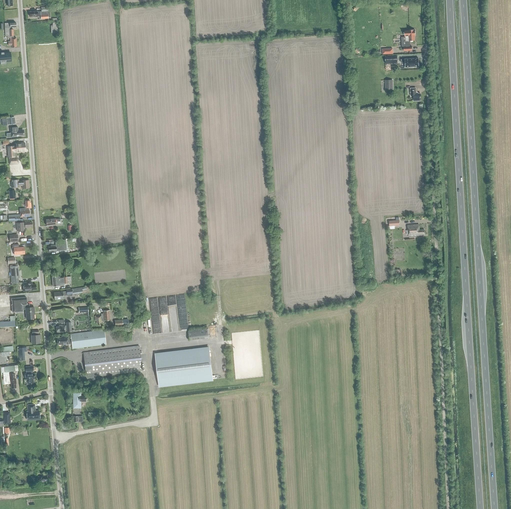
[(40,9),(39,9),(36,9),(28,10),(28,11),(27,11),(27,14),(28,14),(28,15),(32,14),(32,15),(37,14),(39,14),(39,16),(47,16),(47,15),(49,14),(49,8),(48,8),(48,4),(40,4),(40,9)]
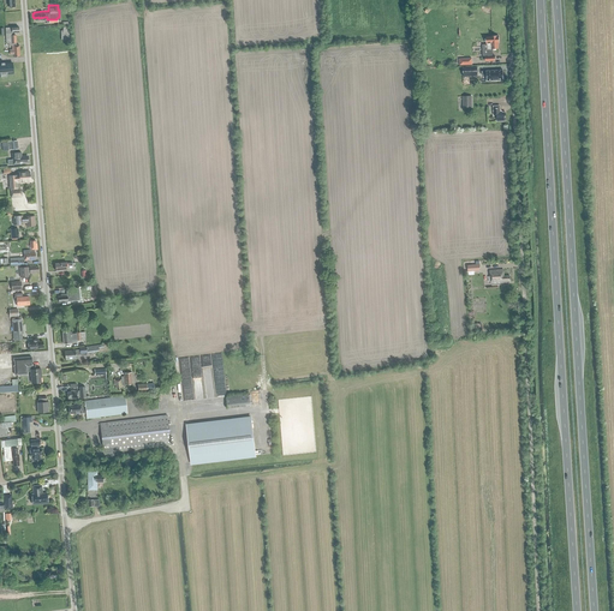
[(11,33),(11,30),(11,24),(4,24),(5,41),(7,41),(7,43),(11,43),(11,48),(9,48),(9,53),(12,53),(12,54),(18,54),(18,43),(15,43),(15,33),(11,33)]
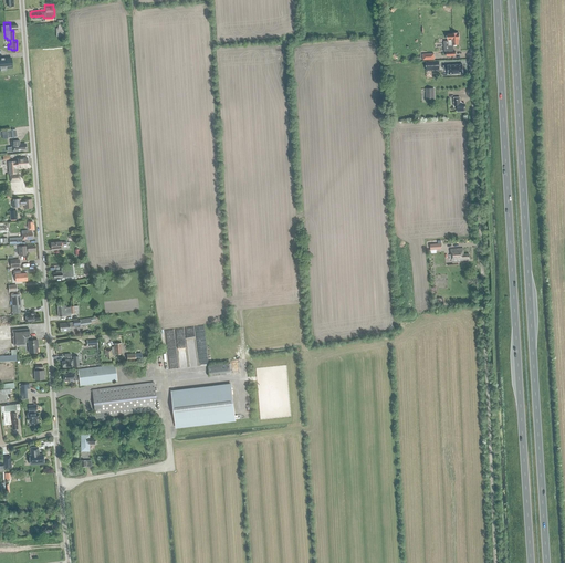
[(457,30),(456,30),(450,30),(450,31),(446,31),(446,38),(447,38),(447,49),(445,50),(445,53),(454,53),(453,49),(451,49),(451,42),(457,42),(457,37),(458,37),(457,30)]
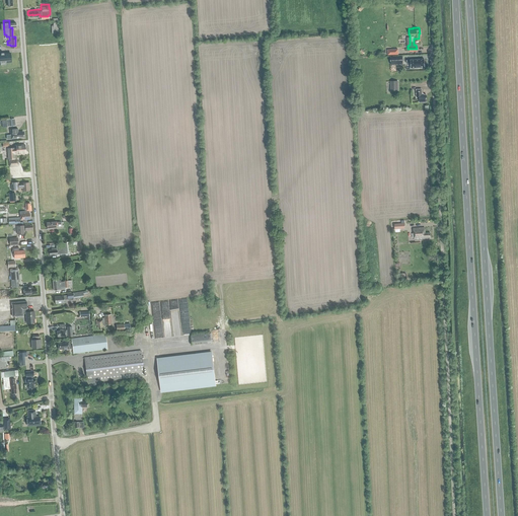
[(0,63),(5,62),(5,60),(10,59),(9,51),(3,51),(2,51),(1,51),(0,51),(0,63)]
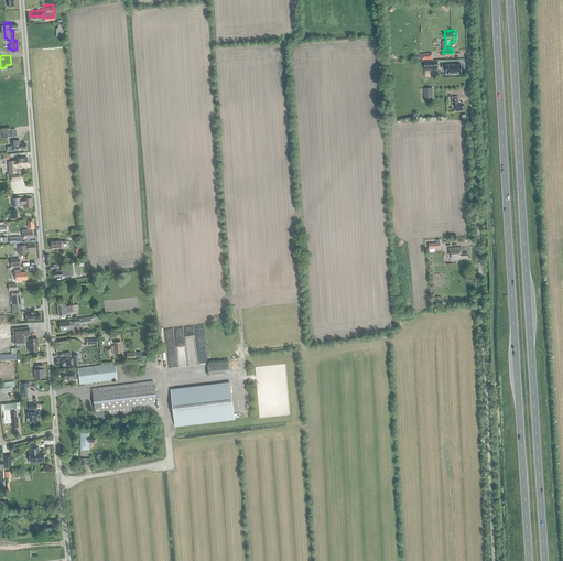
[(423,58),(423,67),(436,66),(436,58),(423,58)]
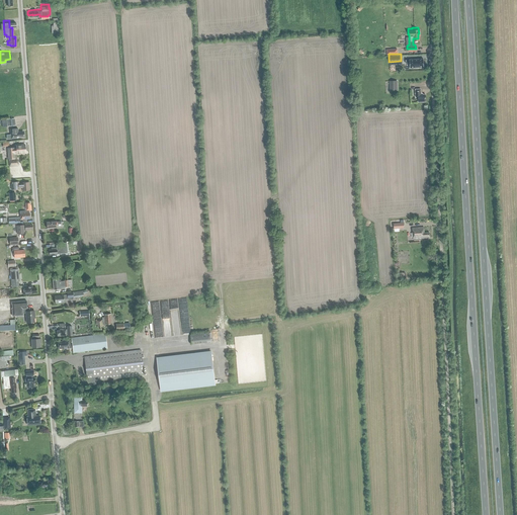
[(422,65),(422,57),(408,58),(404,58),(405,62),(408,61),(408,66),(422,65)]
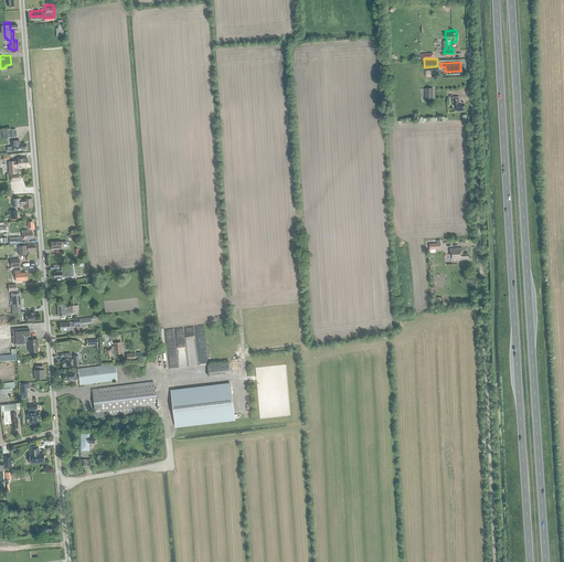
[(433,85),(424,85),(424,95),(433,95),(433,85)]
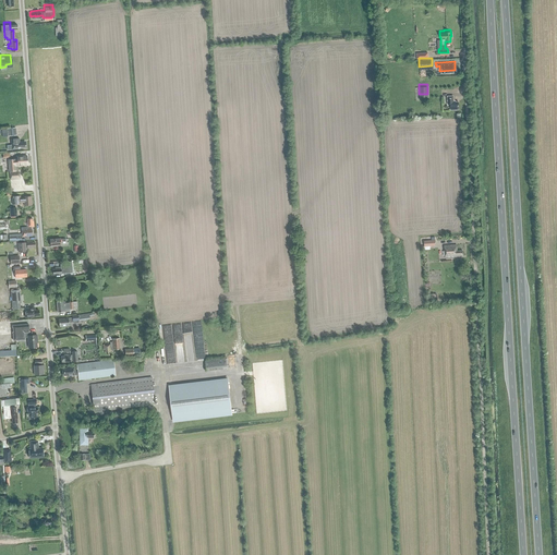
[(446,94),(446,101),(449,101),(449,107),(457,107),(457,99),(453,99),(451,97),(451,94),(446,94)]
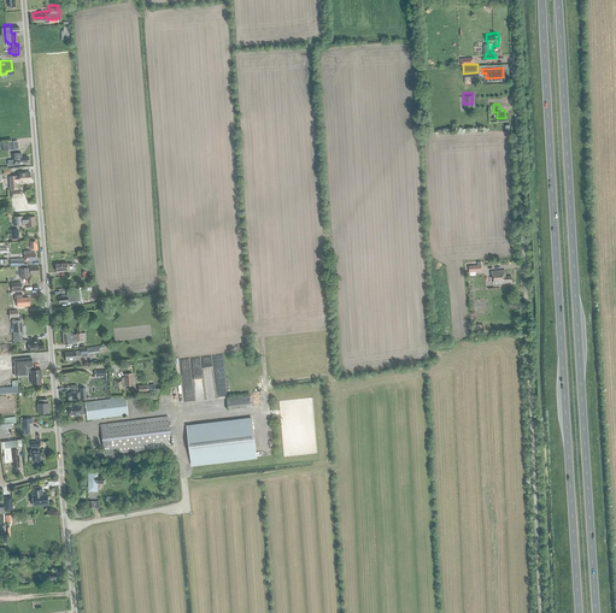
[(21,149),(11,151),(12,158),(7,158),(7,163),(28,160),(27,153),(21,154),(21,149)]
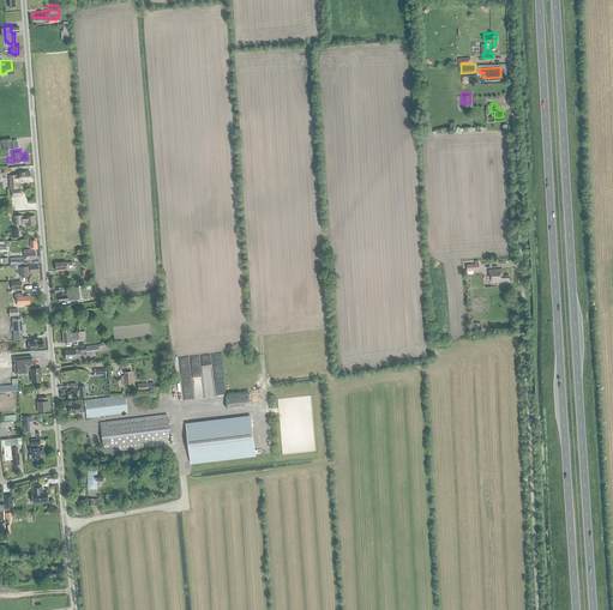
[(8,173),(10,193),(20,193),(19,186),(19,185),(17,185),(16,179),(19,179),(25,179),(25,180),(30,179),(29,168),(18,168),(18,171),(16,171),(8,173)]
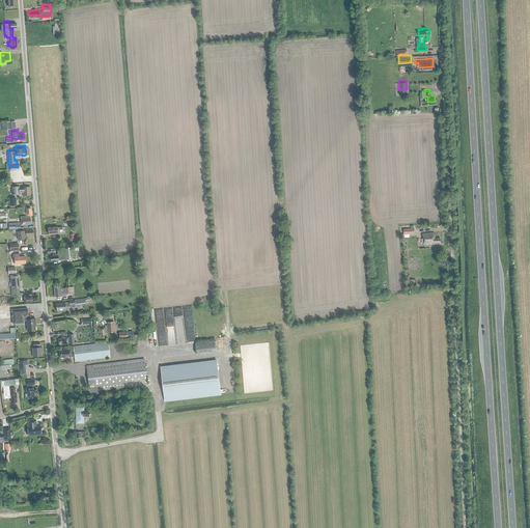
[(19,184),(14,184),(10,184),(10,192),(19,191),(19,189),(22,189),(22,193),(29,192),(29,184),(22,185),(19,185),(19,184)]
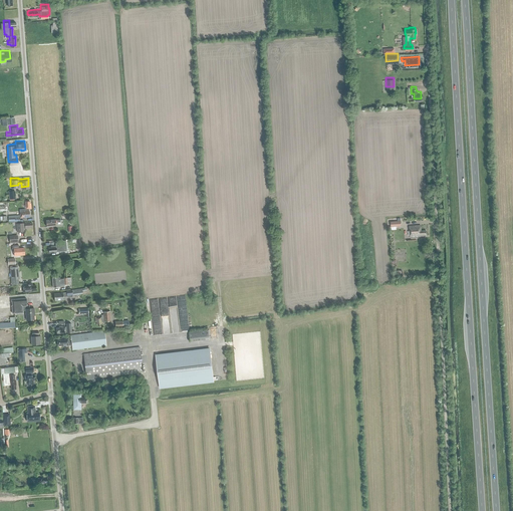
[(28,199),(24,199),(25,203),(24,203),(24,206),(19,207),(19,209),(20,215),(29,215),(28,209),(27,209),(27,207),(30,207),(30,201),(29,201),(28,199)]
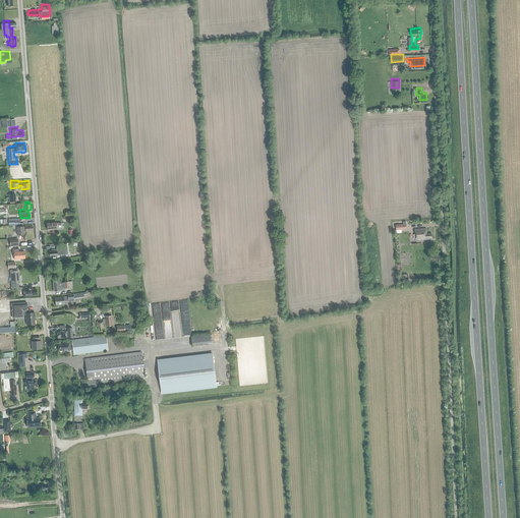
[(407,227),(406,221),(396,221),(396,230),(402,230),(401,227),(407,227)]
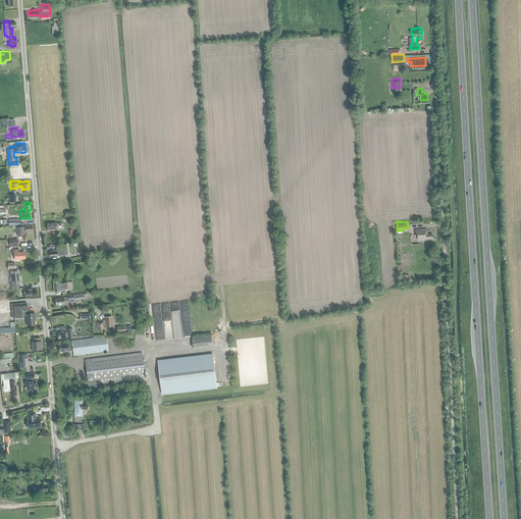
[(24,225),(22,225),(22,224),(16,224),(16,225),(16,232),(23,232),(22,229),(24,228),(24,229),(29,229),(29,228),(32,228),(32,223),(30,222),(24,223),(24,225)]
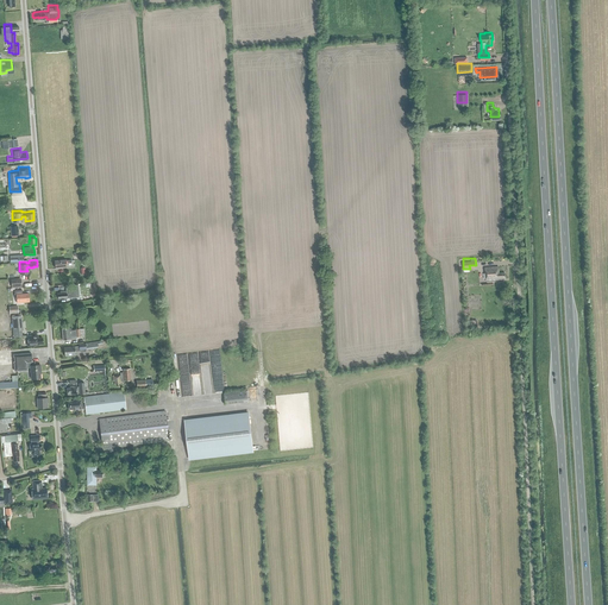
[(483,264),(484,277),(494,277),(494,275),(503,275),(503,269),(497,270),(496,263),(483,264)]
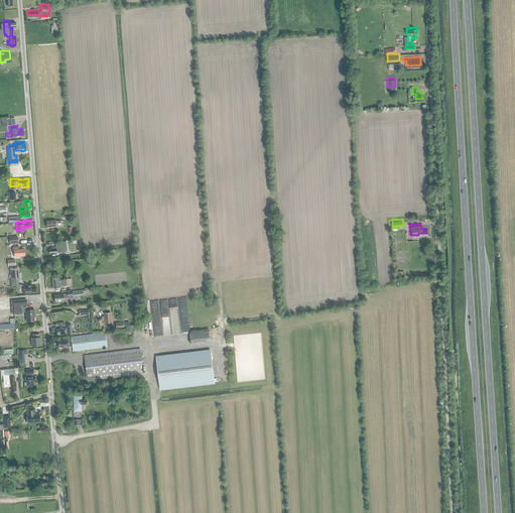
[(17,241),(16,233),(8,234),(9,242),(17,241)]
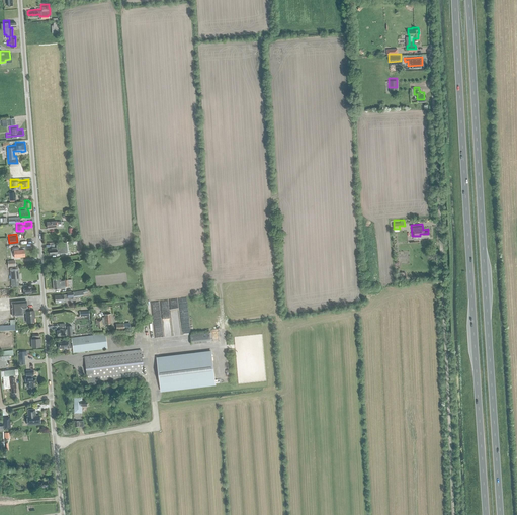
[(55,245),(50,246),(50,247),(48,247),(48,252),(56,251),(59,250),(59,246),(65,246),(65,240),(55,241),(55,245)]
